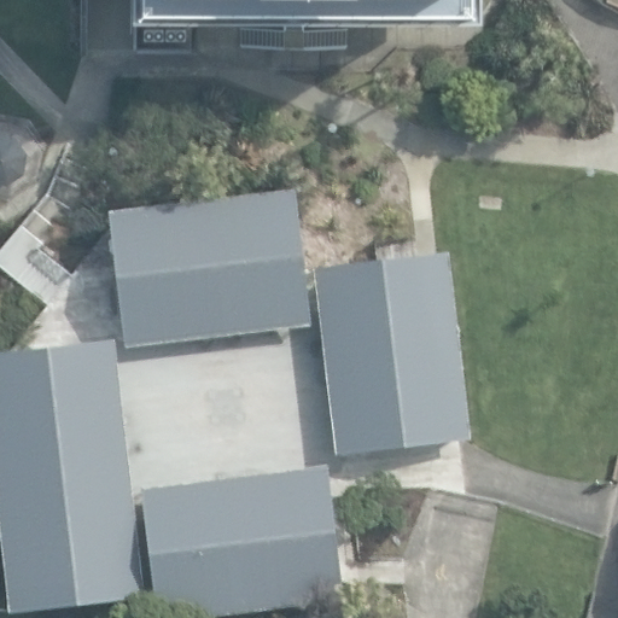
[(75,0),(76,10),(488,19),(487,0),(75,0)]
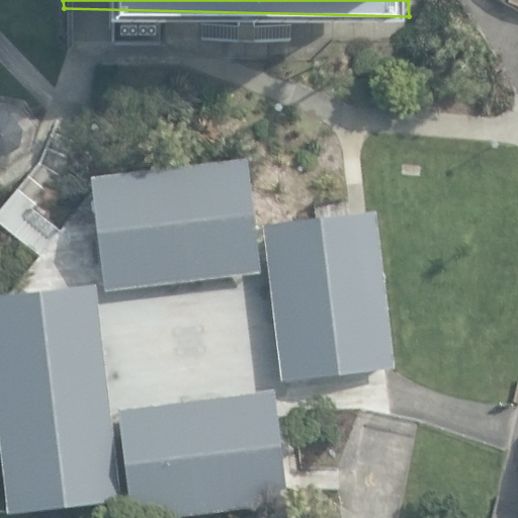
[(247,158),(89,176),(91,191),(104,289),(262,271),(254,210),(247,158)]
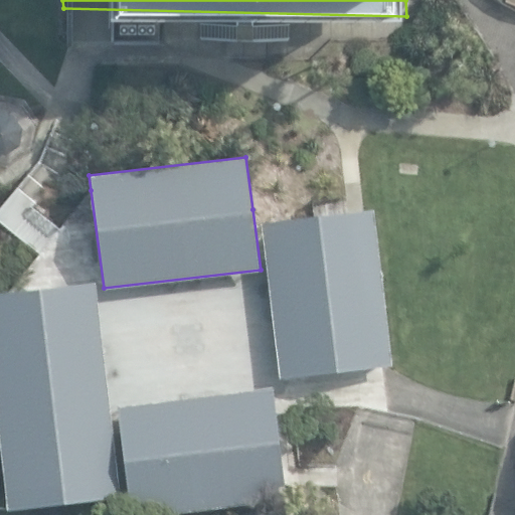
[(392,364),(372,210),(365,211),(259,225),(279,378),(386,364),(392,364)]
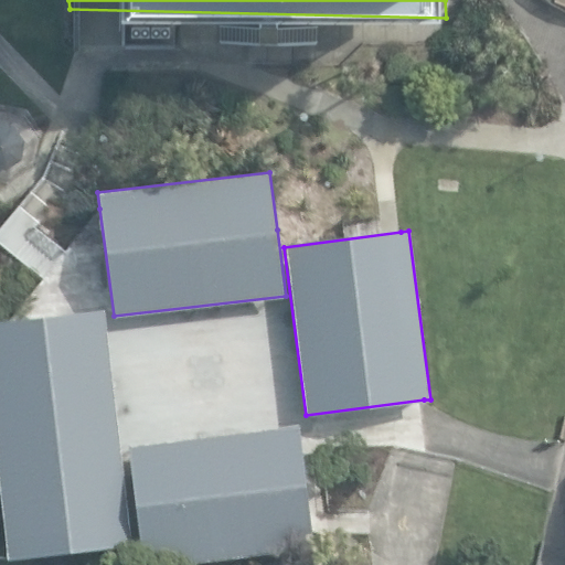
[(131,544),(105,308),(0,321),(0,508),(7,560),(131,544)]
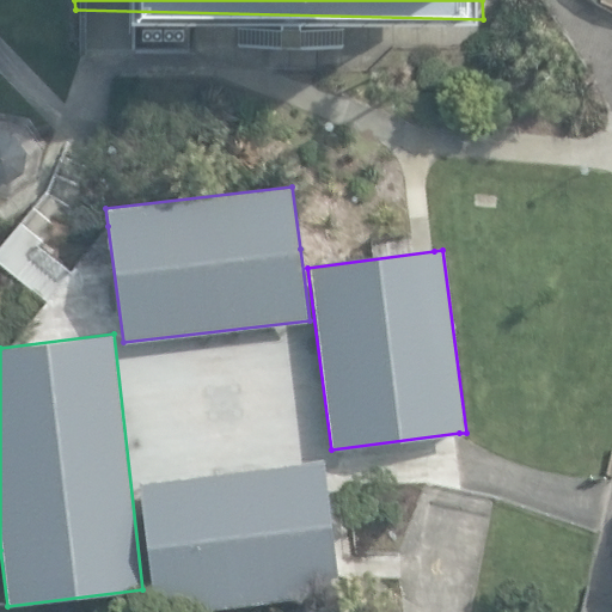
[(188,611),(341,593),(323,459),(139,483),(154,611),(188,611)]
